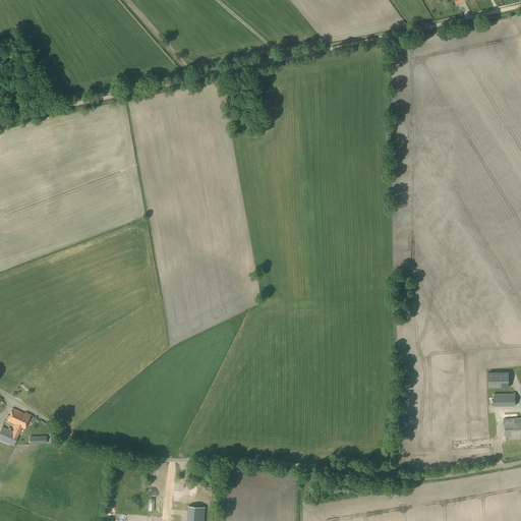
[(24,383),(37,372),(35,370),(22,381),(24,383)]
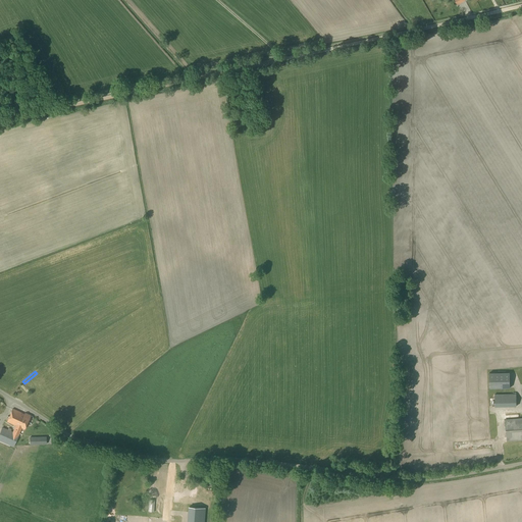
[(24,385),(31,392),(43,379),(37,373),(24,385)]
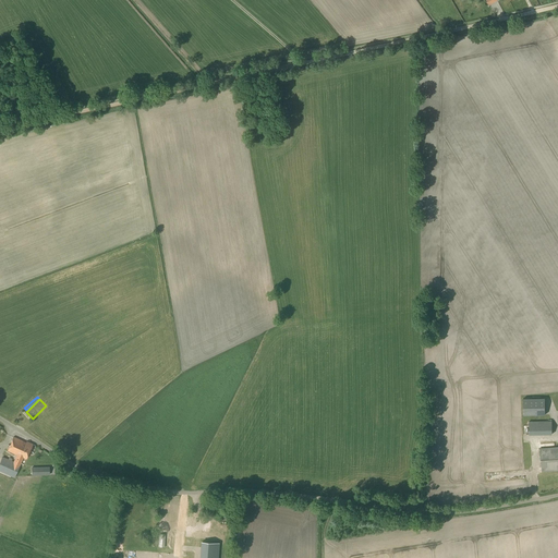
[(523,415),(529,415),(545,415),(545,399),(523,399),(523,415)]
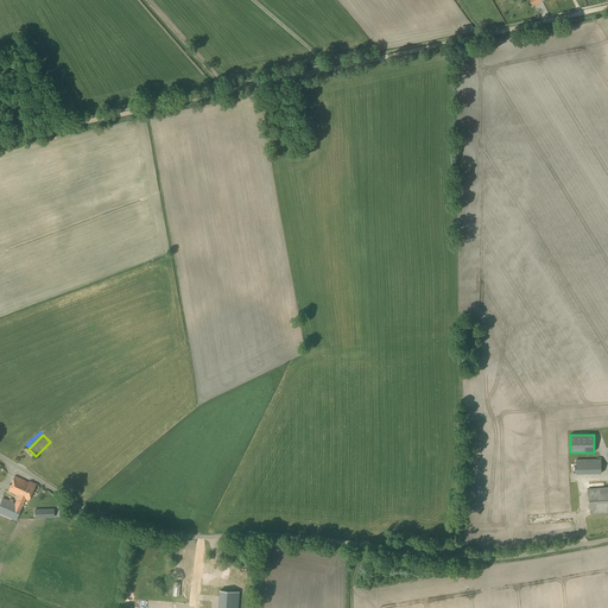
[(576,474),(601,473),(601,458),(576,460),(576,474)]
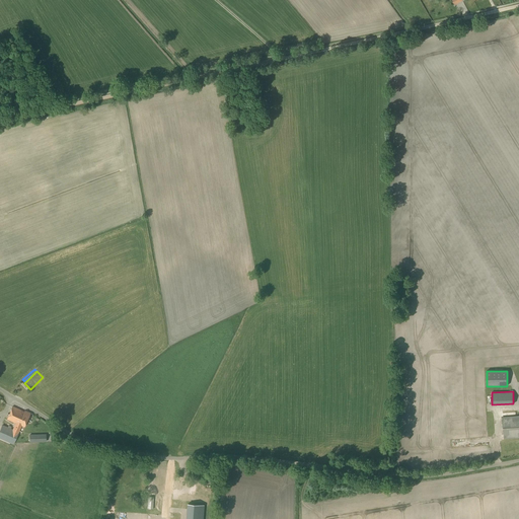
[(0,438),(13,444),(14,443),(21,426),(24,427),(30,414),(25,411),(24,412),(12,406),(7,419),(15,424),(13,430),(4,426),(2,425),(0,429),(0,438)]
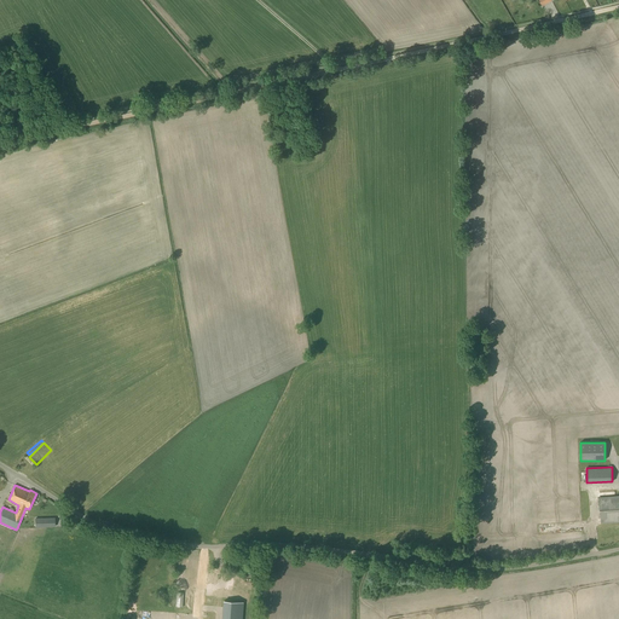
[(601,524),(618,521),(618,496),(599,498),(601,524)]
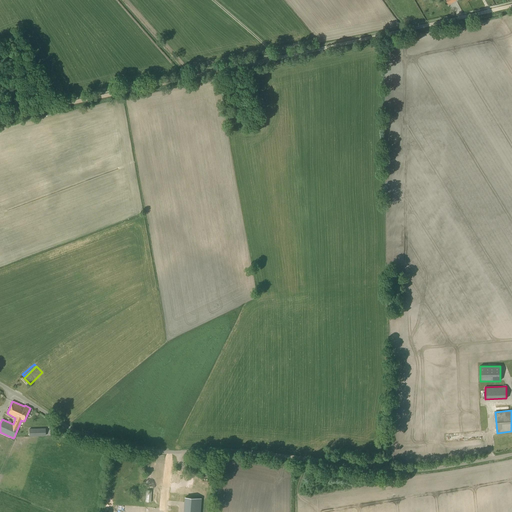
[(165,486),(166,475),(164,474),(164,469),(162,468),(162,464),(155,463),(153,485),(165,486)]
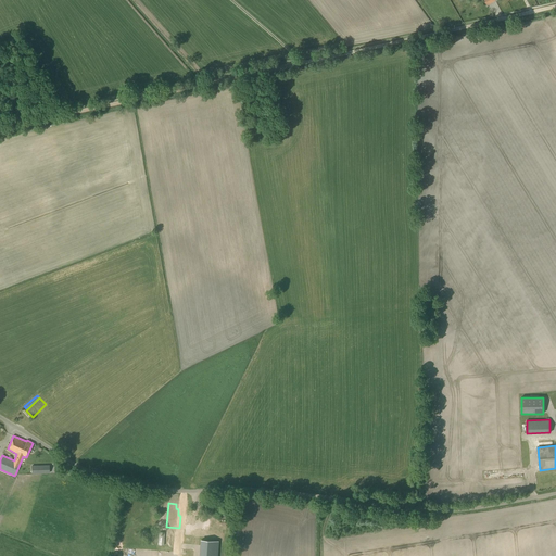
[(219,507),(218,515),(226,516),(227,508),(219,507)]
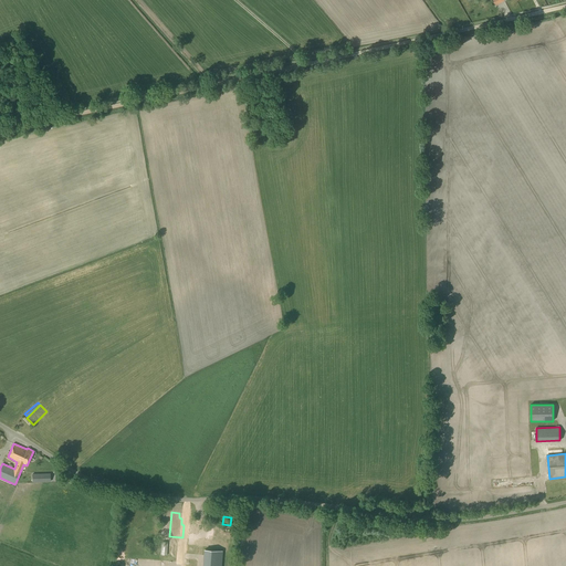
[(189,534),(200,533),(200,521),(190,522),(190,525),(188,525),(189,534)]
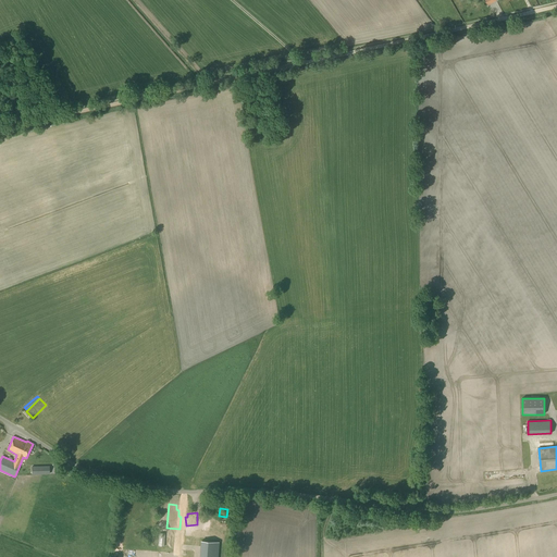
[(164,547),(165,533),(159,533),(159,536),(157,536),(156,542),(159,542),(159,546),(164,547)]
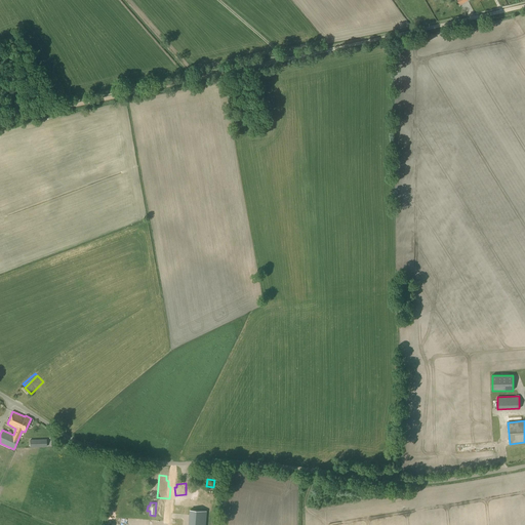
[(189,510),(187,524),(204,524),(206,511),(189,510)]
